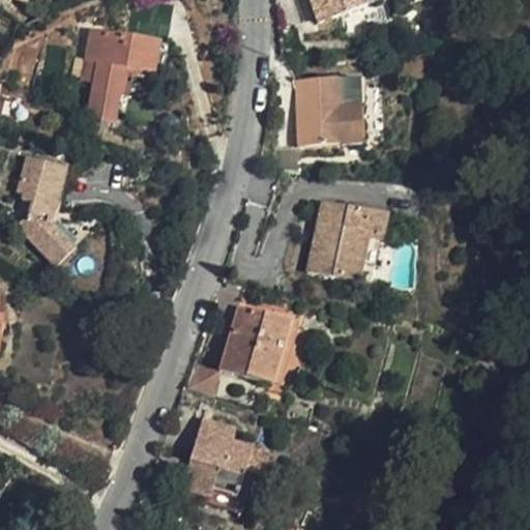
[(358,0),(310,0),(311,3),(304,3),(311,25),(362,11),(358,0)]
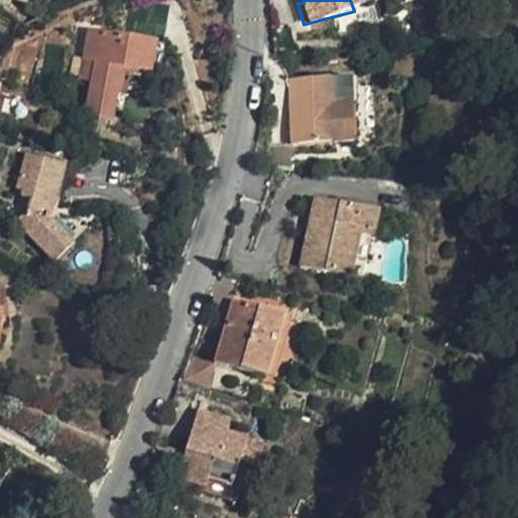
[(104,34),(91,32),(88,58),(103,58),(104,34)]
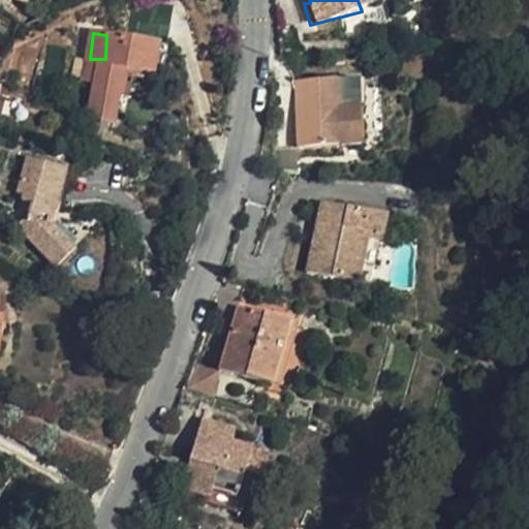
[(161,42),(106,35),(105,59),(97,125),(124,125),(135,61),(158,63),(161,42)]
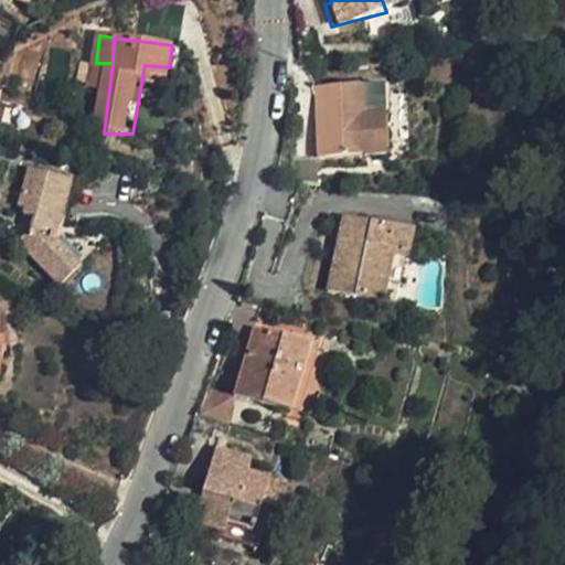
[(317,75),(316,146),(322,146),(382,147),(383,105),(358,104),(358,76),(317,75)]
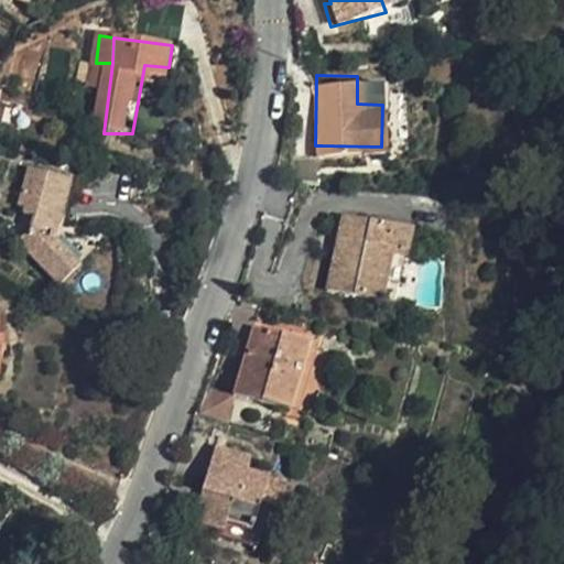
[(384,77),(357,76),(357,104),(382,105),(384,77)]
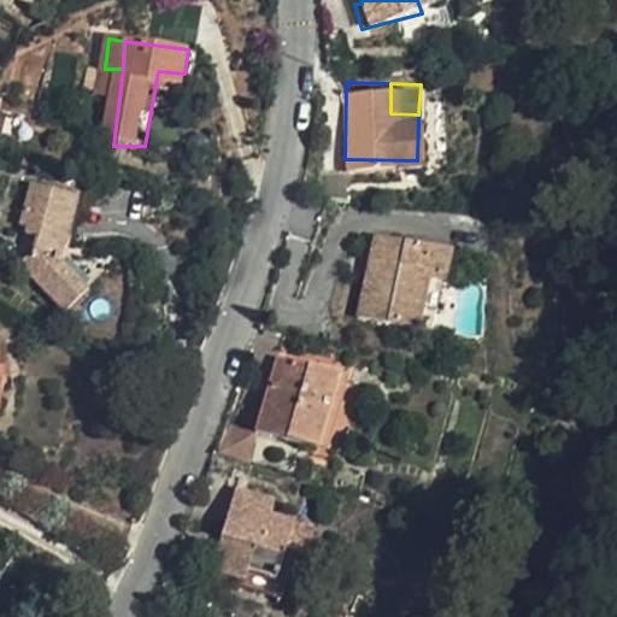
[(23,150),(4,145),(0,158),(21,162),(23,150)]
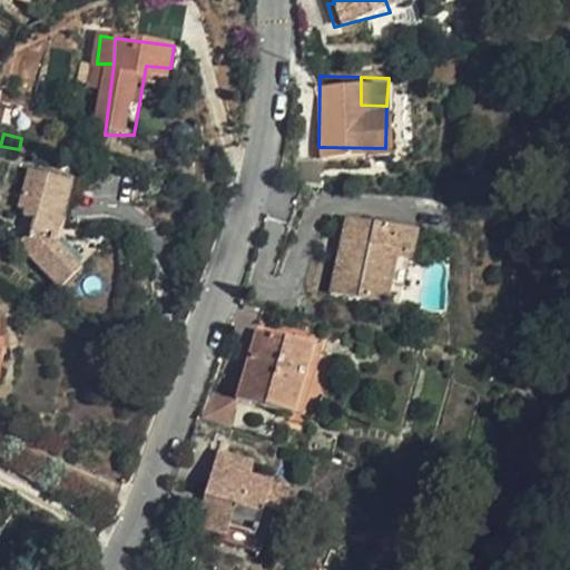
[(326,172),(325,147),(318,147),(303,147),(303,172),(326,172)]
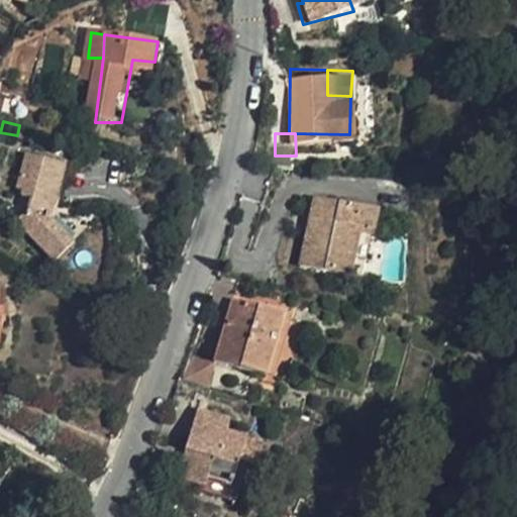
[(68,168),(23,152),(11,185),(24,189),(21,197),(31,201),(28,210),(17,221),(52,260),(70,237),(42,209),(46,192),(62,195),(68,168)]
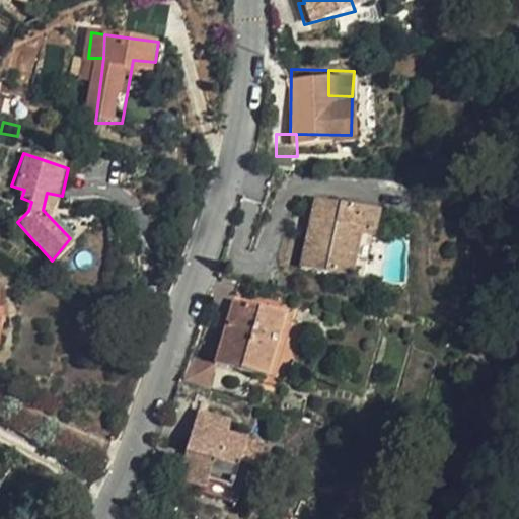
[(377,206),(313,193),(298,262),(349,274),(358,229),(371,232),(377,206)]
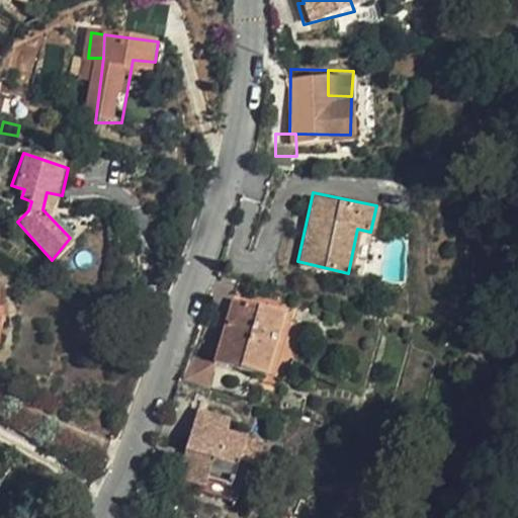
[(357,229),(348,273),(361,275),(370,232),(357,229)]
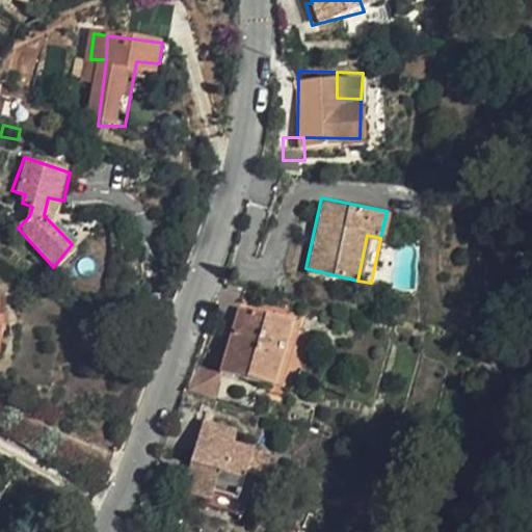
[(217,367),(268,382),(285,323),(237,309),(217,367)]
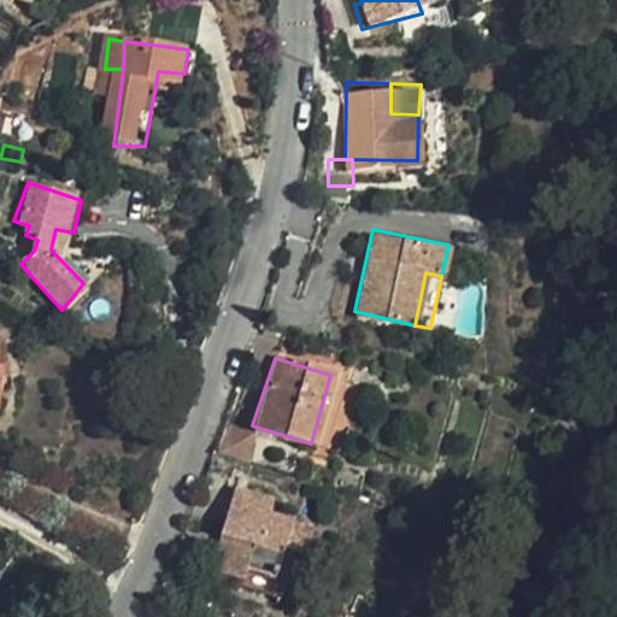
[(330,375),(311,444),(322,446),(341,378),(330,375)]
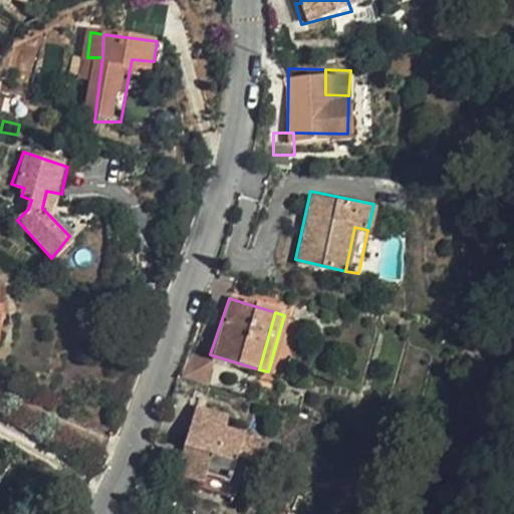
[(190,354),(184,378),(208,384),(214,360),(190,354)]
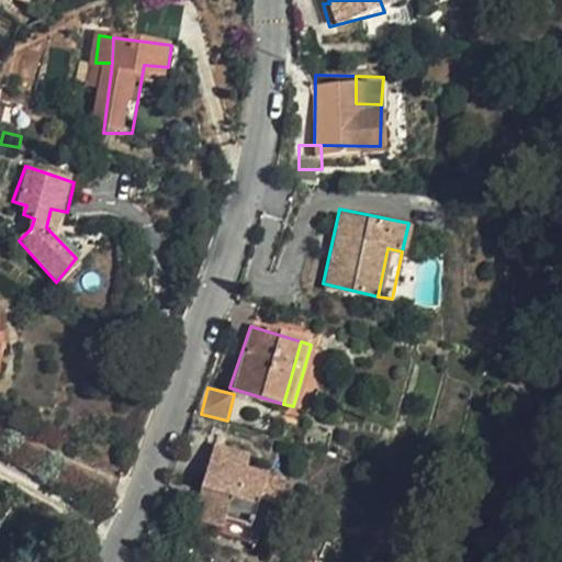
[(248,451),(211,437),(192,479),(206,484),(191,513),(212,520),(208,529),(253,546),(270,504),(279,509),(289,482),(244,462),(248,451)]
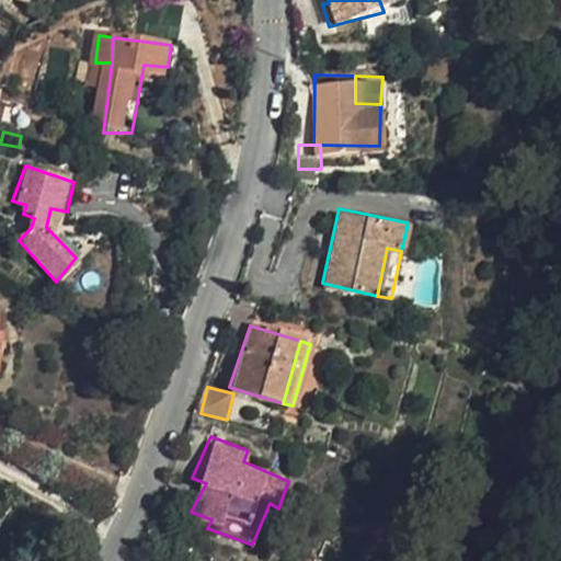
All buildings are outlined.
